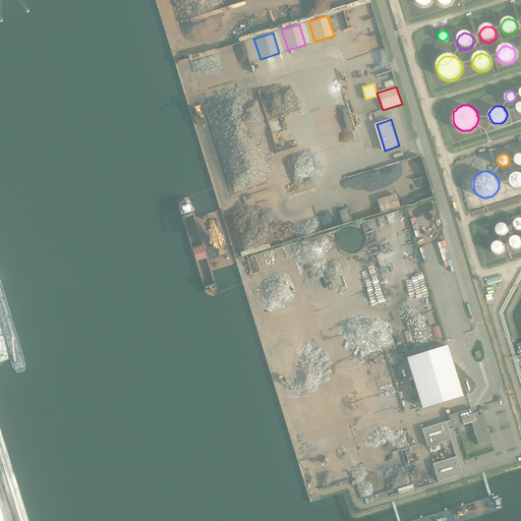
[(520,172),(519,171),(518,171),(516,171),(515,172),(513,172),(512,173),(511,174),(510,175),(510,177),(509,178),(509,180),(510,181),(510,182),(511,184),(512,185),(513,186),(514,186),(516,187),(517,187),(519,187),(520,186),(520,185),(520,172)]
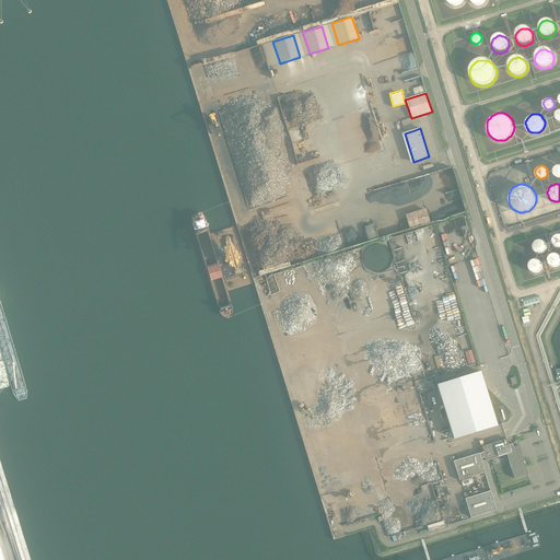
[(324,195),(306,200),(310,209),(327,203),(324,195)]
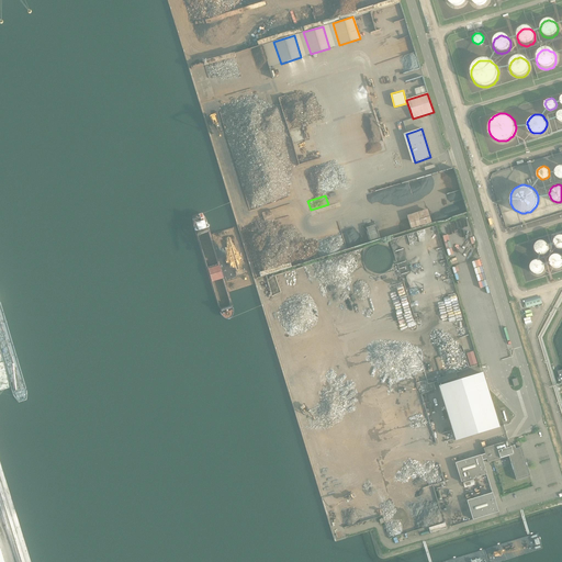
[(407,215),(411,228),(431,223),(427,209),(407,215)]
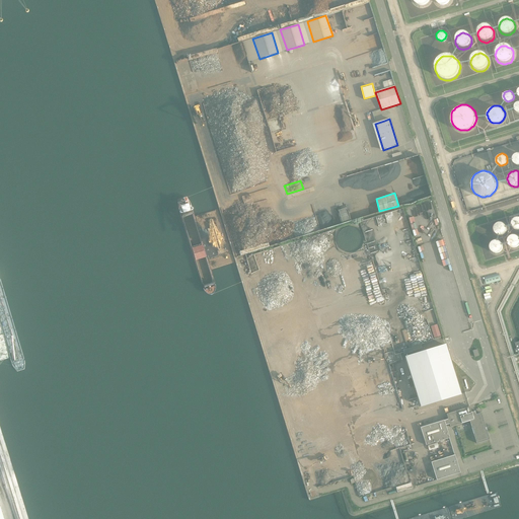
[(346,207),(339,210),(343,221),(350,219),(346,207)]
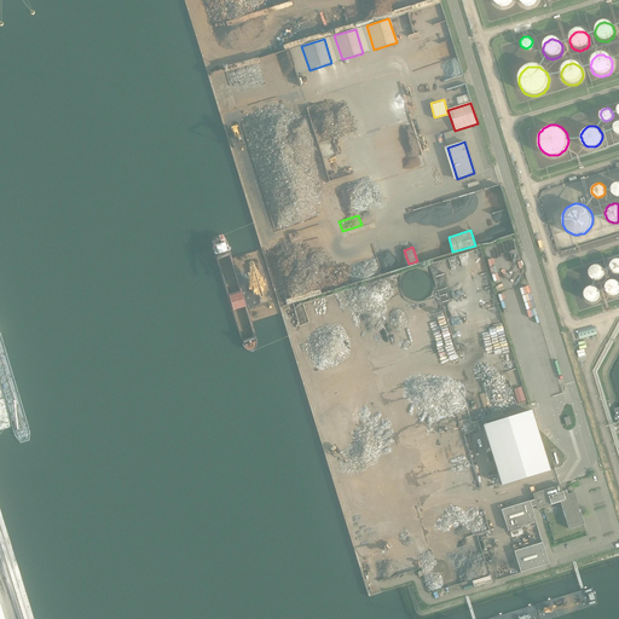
[(275,287),(300,279),(296,266),(287,268),(284,256),(272,260),(277,275),(272,276),(275,287)]
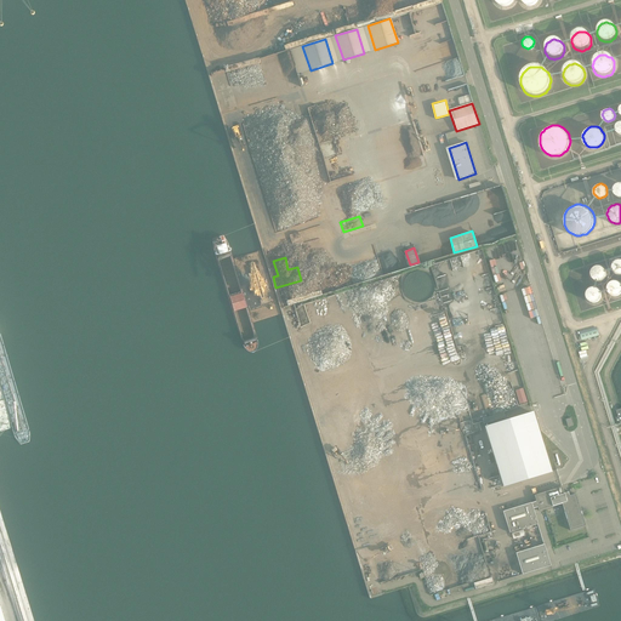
[(607,275),(608,274),(607,273),(607,271),(605,269),(604,268),(603,267),(602,267),(600,267),(598,267),(597,267),(596,267),(594,268),(593,269),(592,271),(592,273),(592,274),(592,275),(592,278),(593,279),(594,280),(596,281),(597,281),(598,281),(600,281),(602,281),(603,281),(604,280),(605,279),(607,278),(607,275)]
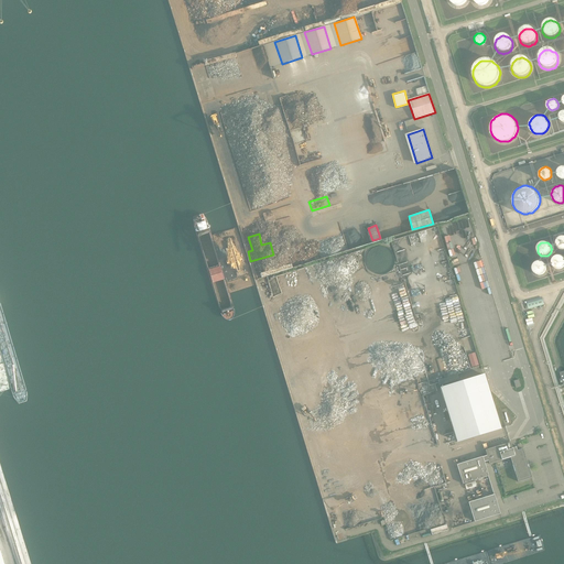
[(397,263),(393,249),(381,245),(372,247),(371,250),(370,246),(364,259),(368,271),(378,277),(398,271),(397,264),(397,263)]
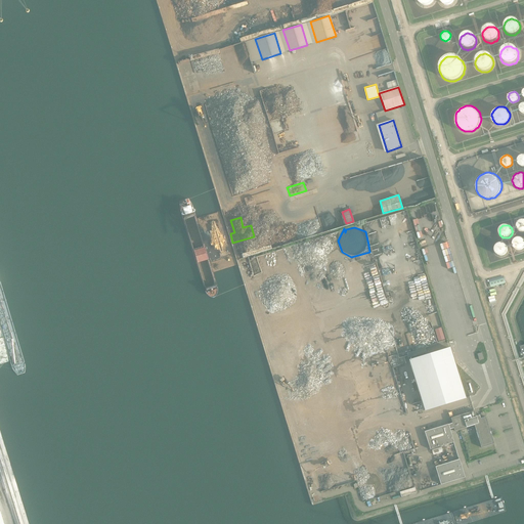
[(523,239),(523,238),(522,237),(521,237),(520,236),(518,236),(517,236),(516,237),(515,237),(514,238),(513,239),(513,241),(512,242),(512,243),(512,245),(513,246),(513,247),(514,248),(515,249),(516,249),(517,250),(518,250),(520,250),(521,249),(522,249),(523,248),(523,247),(523,246),(523,239)]
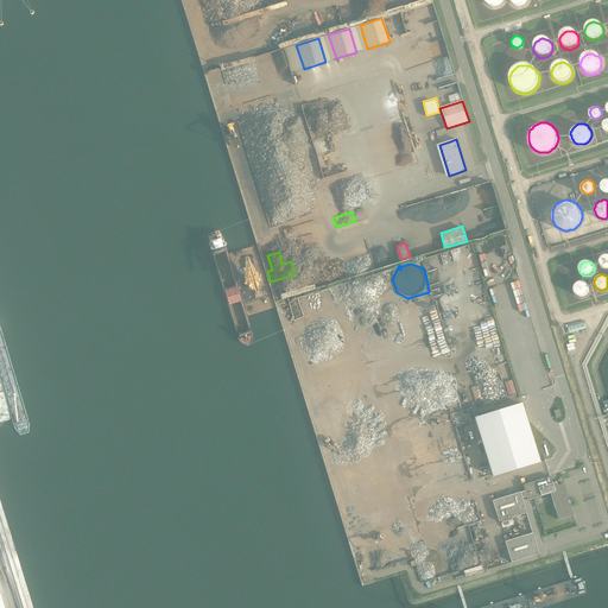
[(589,290),(589,289),(589,287),(589,285),(588,284),(587,283),(586,283),(584,282),(583,282),(582,282),(580,282),(578,282),(577,283),(576,284),(575,285),(575,286),(575,287),(575,290),(575,291),(575,292),(576,293),(577,295),(578,296),(580,296),(582,296),(583,296),(584,296),(586,295),(587,295),(588,293),(589,291),(589,290)]
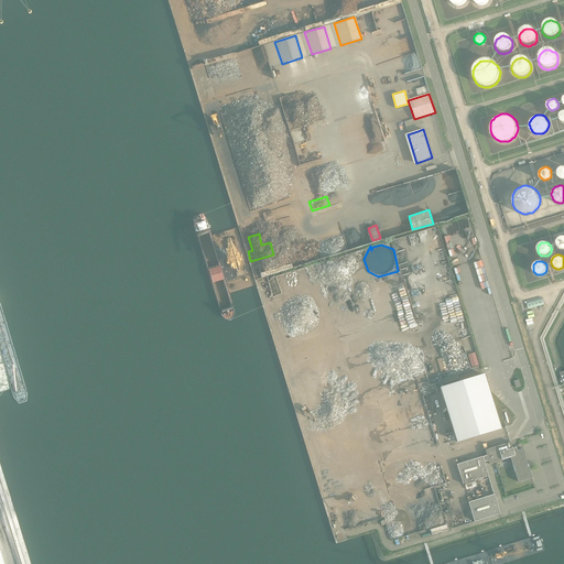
[(542,299),(527,303),(528,310),(544,305),(542,299)]
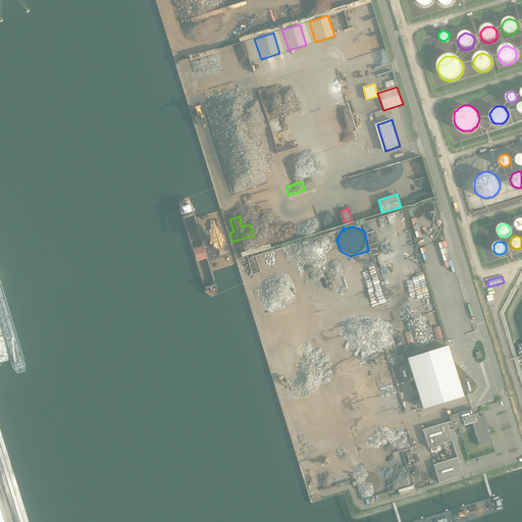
[(439,326),(433,328),(436,341),(442,338),(439,326)]
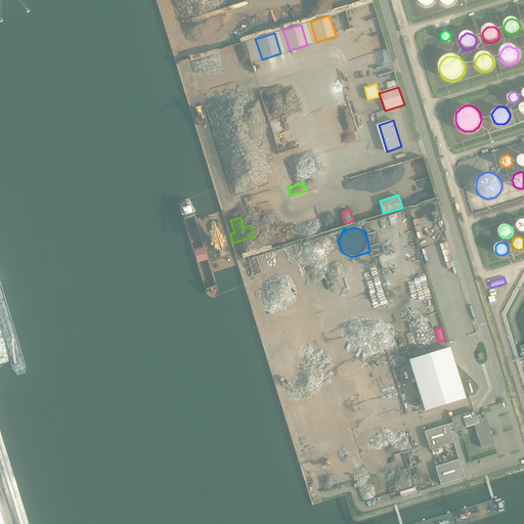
[(411,332),(405,334),(410,352),(406,353),(407,357),(426,352),(424,343),(416,346),(411,332)]
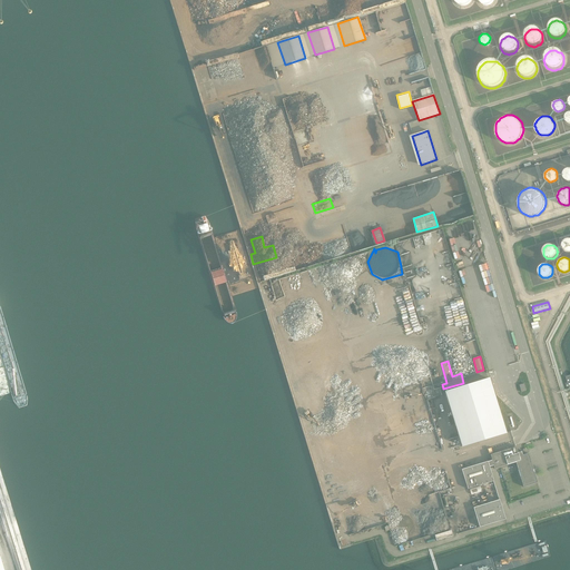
[(489,379),(444,392),(461,446),(505,433),(500,416),(489,379)]
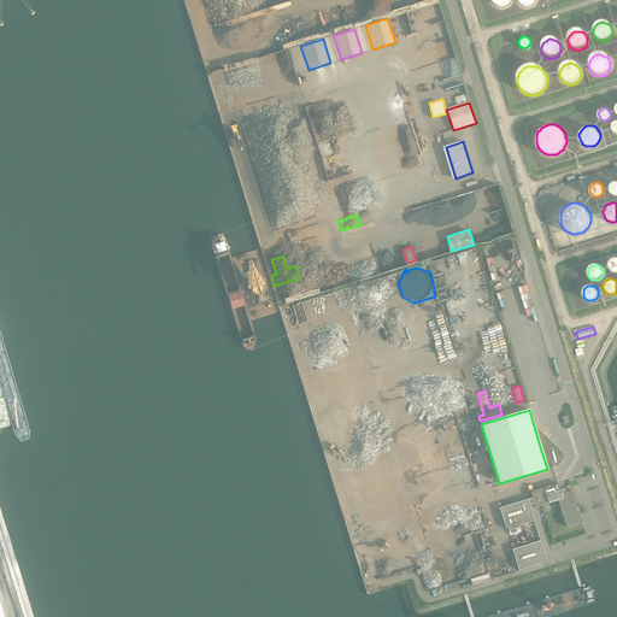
[(581,523),(571,491),(565,493),(564,489),(560,491),(558,483),(530,492),(533,498),(530,499),(528,500),(528,499),(499,509),(506,529),(534,521),(529,505),(532,505),(534,504),(535,507),(558,500),(566,527),(581,523)]
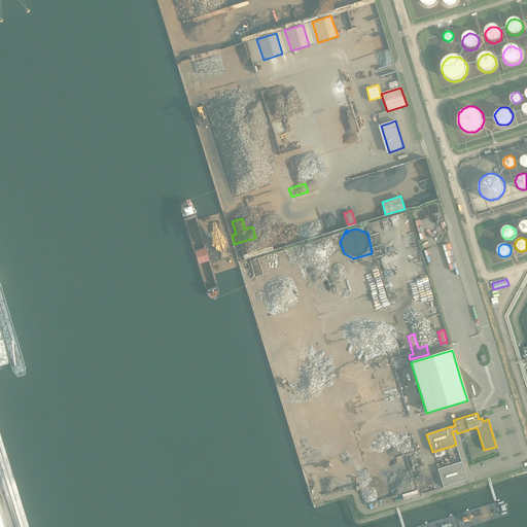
[(446,455),(444,449),(434,452),(435,458),(446,455)]
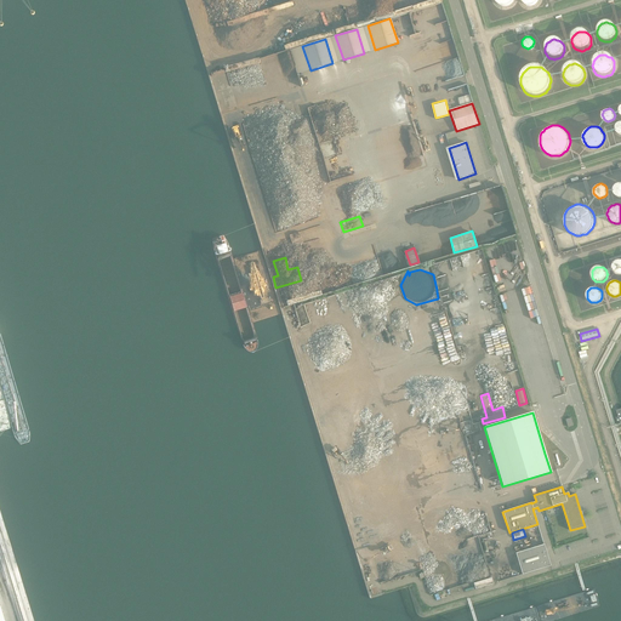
[(522,575),(551,565),(543,545),(516,553),(522,575)]
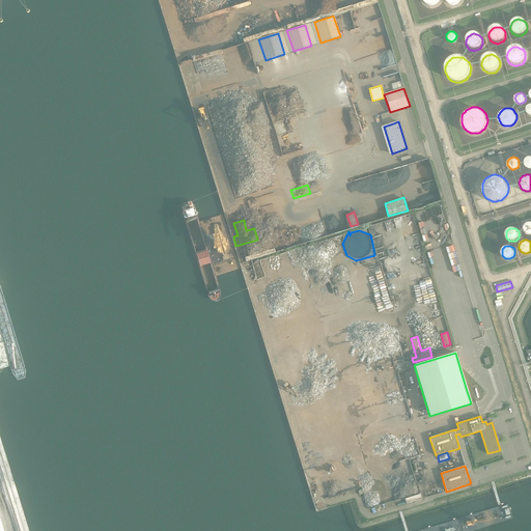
[(407,504),(422,499),(420,494),(404,499),(407,504)]
